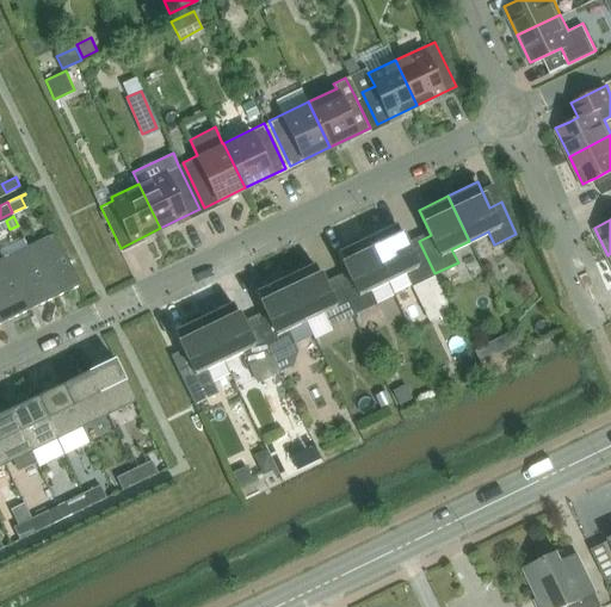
[(412,284),(434,273),(419,241),(407,247),(395,221),(366,235),(388,280),(406,271),(412,284)]
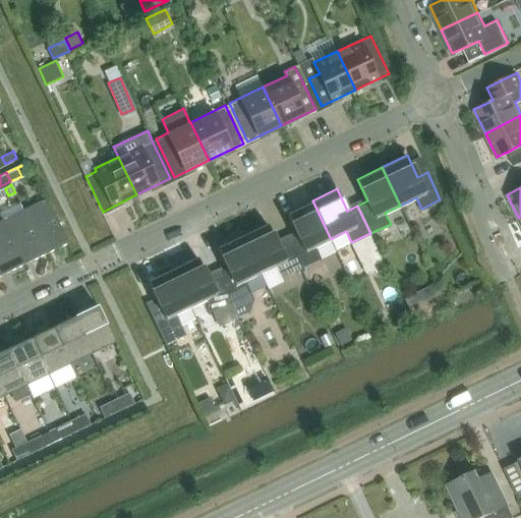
[(47,198),(24,209),(45,252),(67,242),(47,198)]
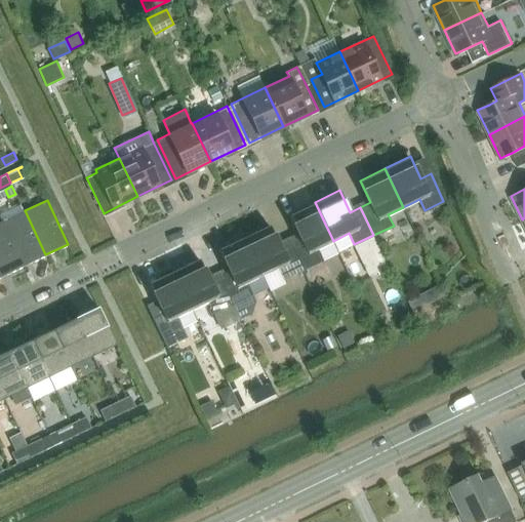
[(315,202),(289,214),(299,236),(290,241),(304,269),(323,259),(318,248),(333,241),(315,202)]
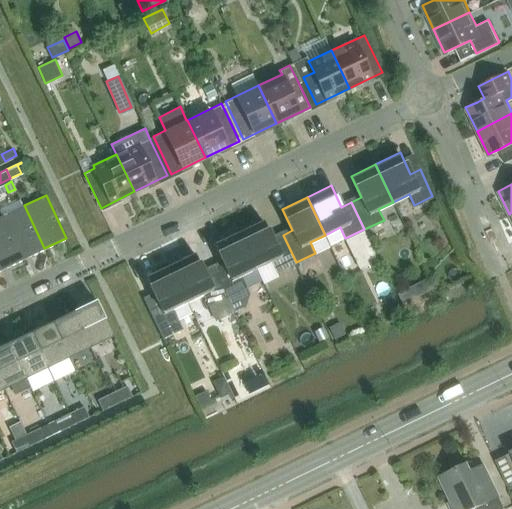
[(24,205),(2,216),(23,259),(44,248),(24,205)]
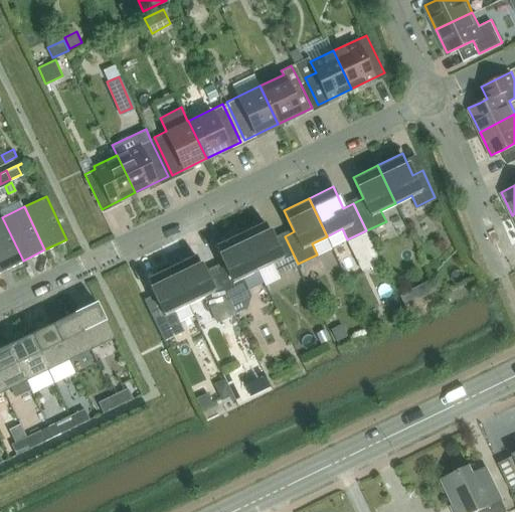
[(2,217),(0,217),(0,269),(1,271),(23,261),(2,217)]
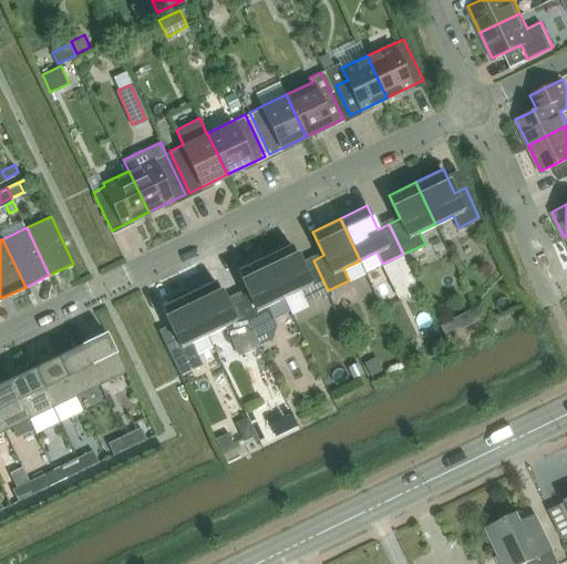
[(300,289),(306,300),(328,290),(313,260),(302,266),(291,242),(264,255),(284,297),(300,289)]
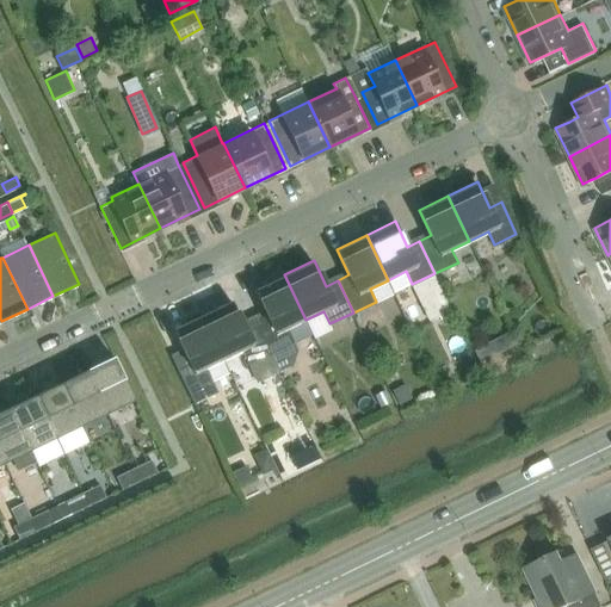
[(255,320),(271,352),(294,341),(288,328),(306,320),(284,274),(255,289),(267,314),(255,320)]
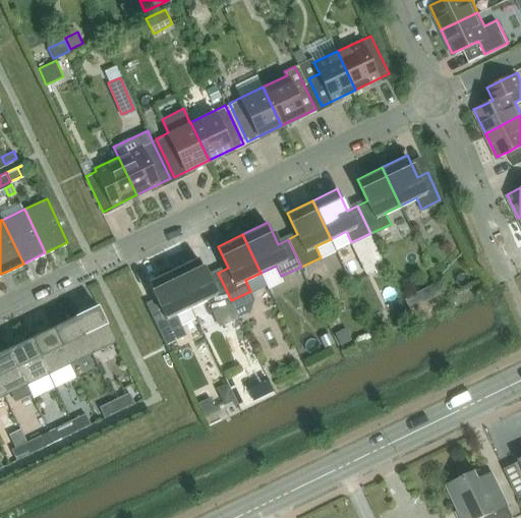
[(173,268),(191,306),(207,298),(212,309),(231,300),(218,273),(208,278),(197,255),(173,268)]
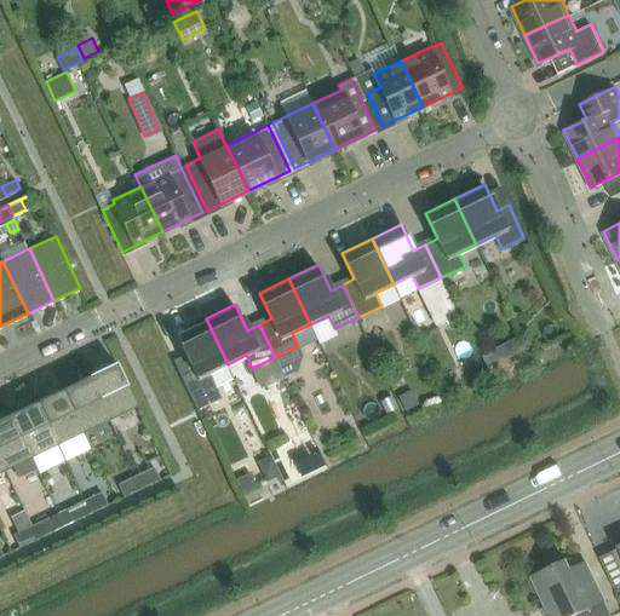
[(188,327),(176,333),(188,358),(176,364),(197,408),(220,396),(210,373),(228,364),(206,318),(204,320),(201,314),(185,322),(188,327)]
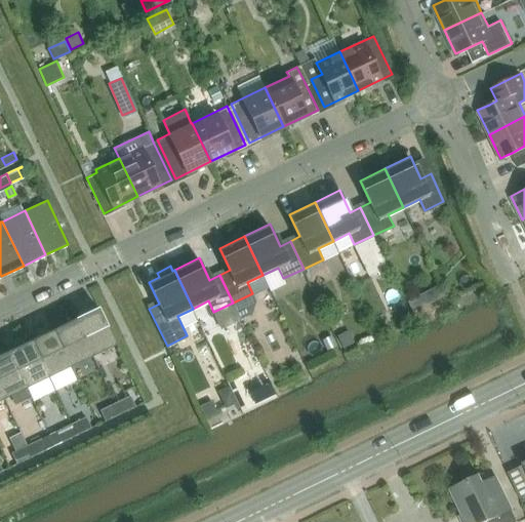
[(418,294),(406,300),(412,311),(423,306),(418,294)]
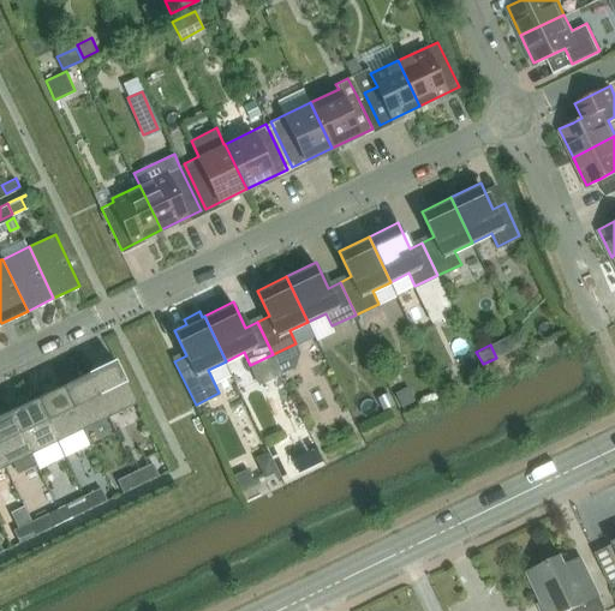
[(108,412),(133,400),(135,402),(136,402),(135,399),(115,359),(89,371),(108,412)]
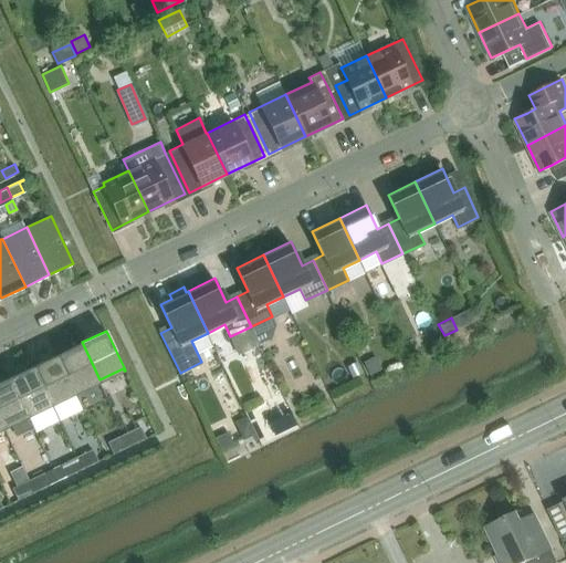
[(82,342),(58,354),(76,392),(100,379),(82,342)]
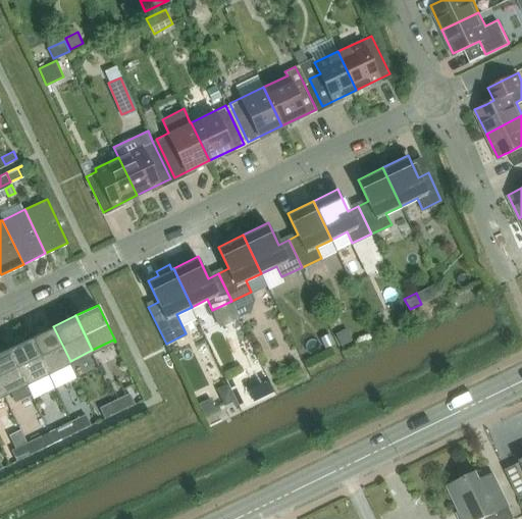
[(53,326),(31,336),(48,371),(70,361),(53,326)]
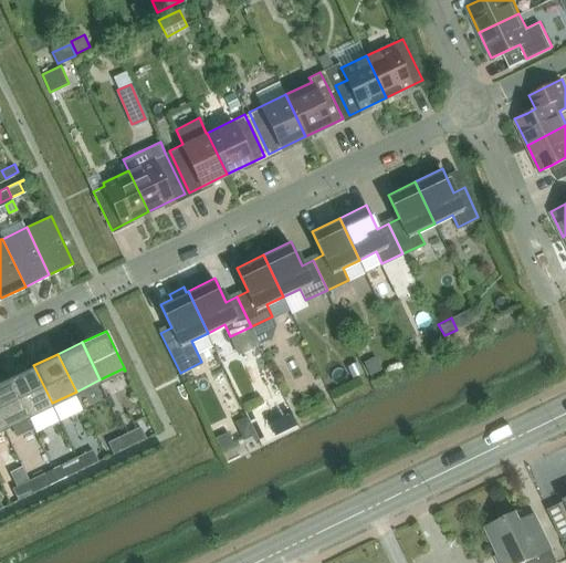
[(376,360),(365,364),(370,374),(380,369),(376,360)]
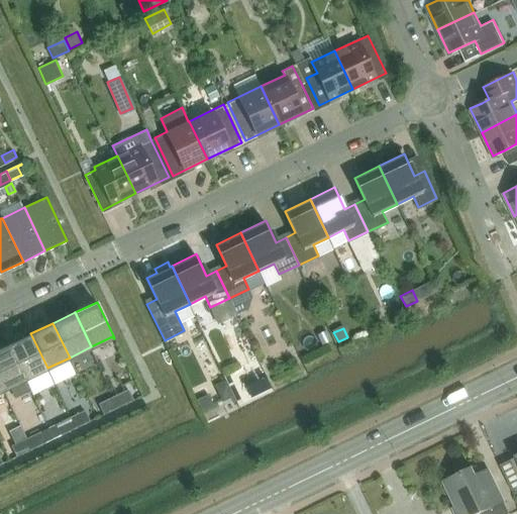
[(326,329),(317,333),(321,343),(331,339),(326,329)]
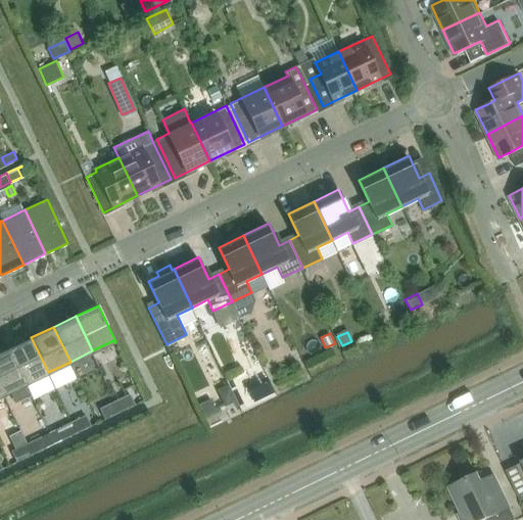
[(31,337),(8,348),(26,383),(48,372),(31,337)]
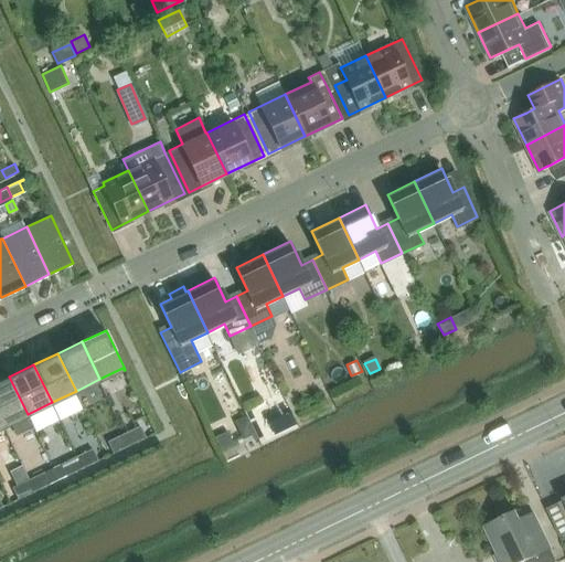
[(9,377),(0,380),(0,417),(3,425),(28,414),(9,377)]
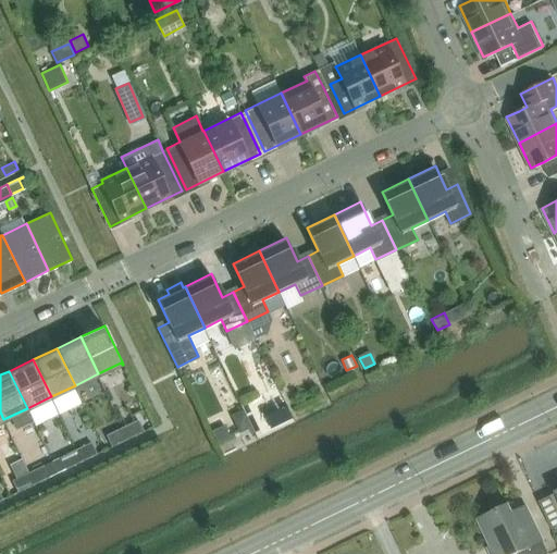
[(134,420),(122,426),(127,438),(144,430),(144,429),(139,431),(134,420)]
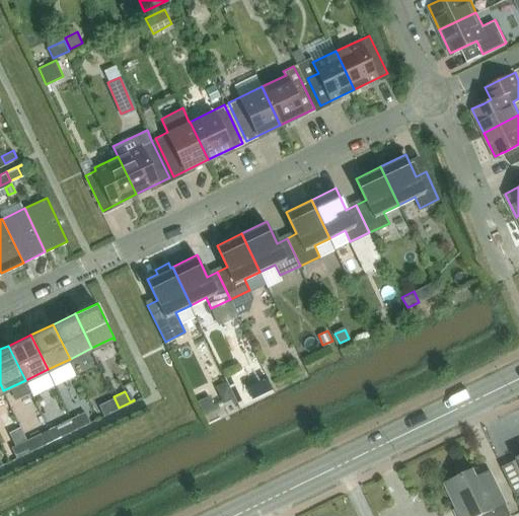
[(214,407),(209,395),(195,401),(201,413),(214,407)]
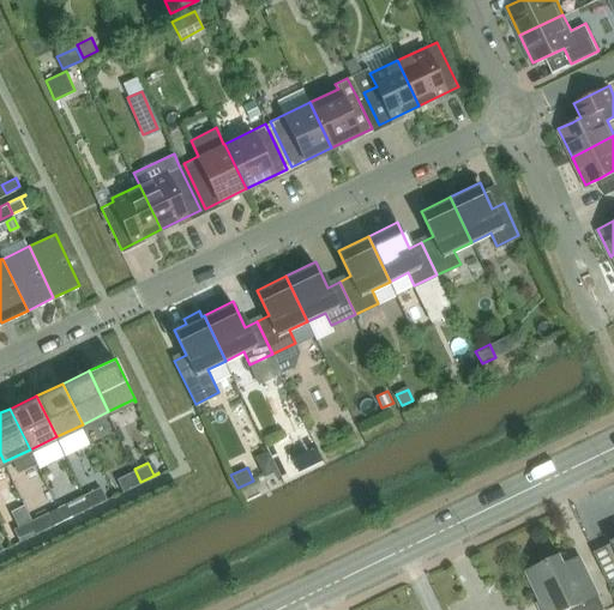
[(122,490),(140,482),(134,469),(121,475),(127,488),(122,490)]
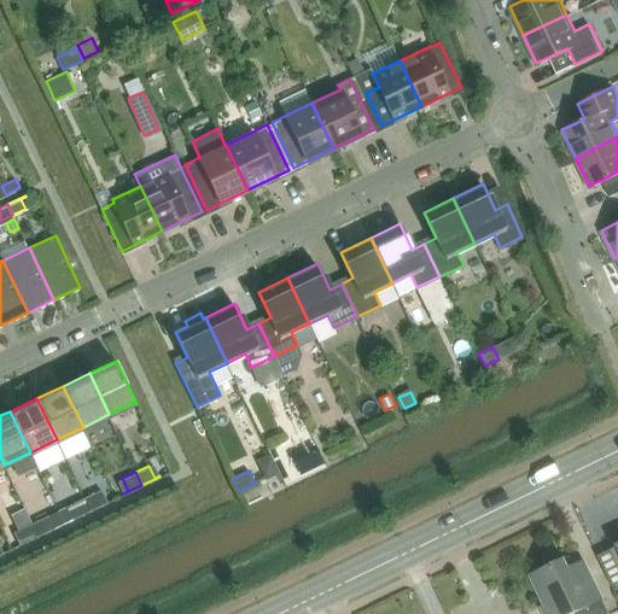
[(97,490),(83,497),(89,510),(108,501),(103,503),(97,490)]
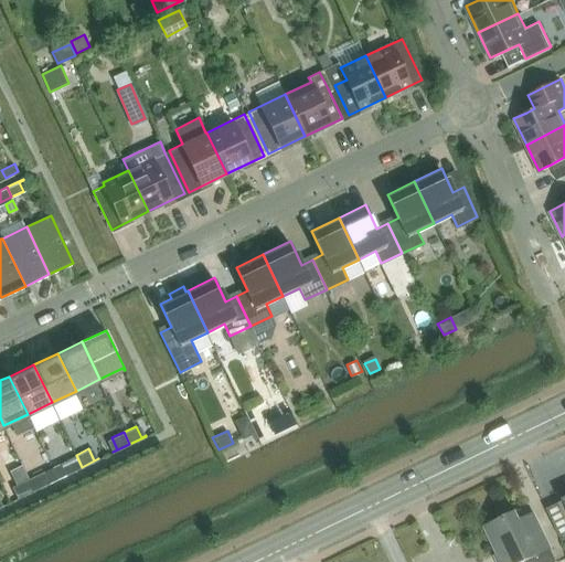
[(65,474),(65,475),(82,467),(76,455),(64,460),(70,472),(65,474)]
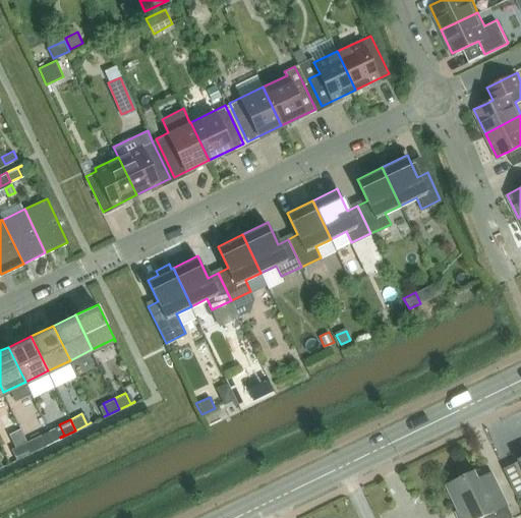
[(37,436),(25,441),(32,451),(47,444),(46,444),(42,446),(37,436)]
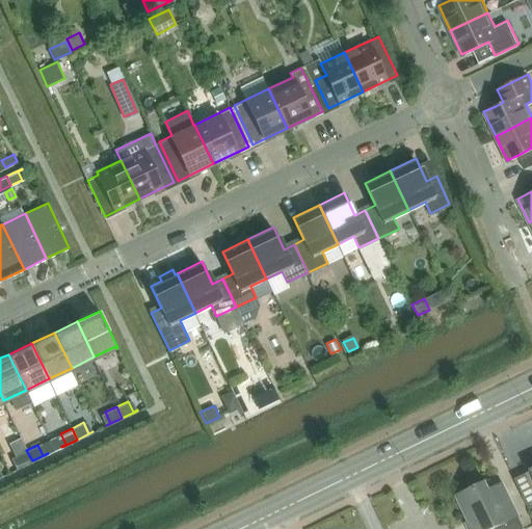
[(16,468),(17,468),(17,469),(32,460),(26,450),(16,455),(21,466),(16,468)]
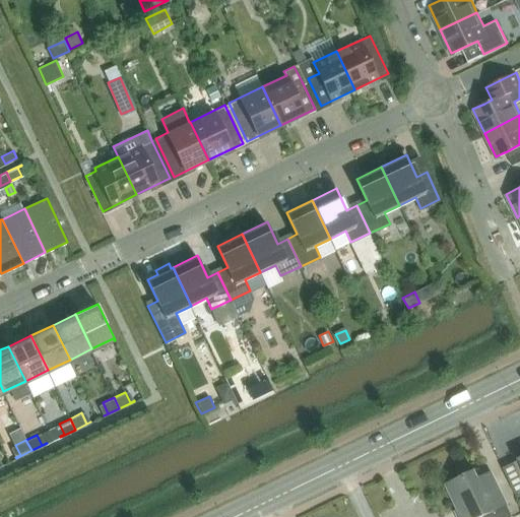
[(495,478),(481,485),(474,469),(446,482),(458,508),(455,509),(459,516),(476,516),(482,514),(483,516),(508,516),(513,515),(495,478)]
